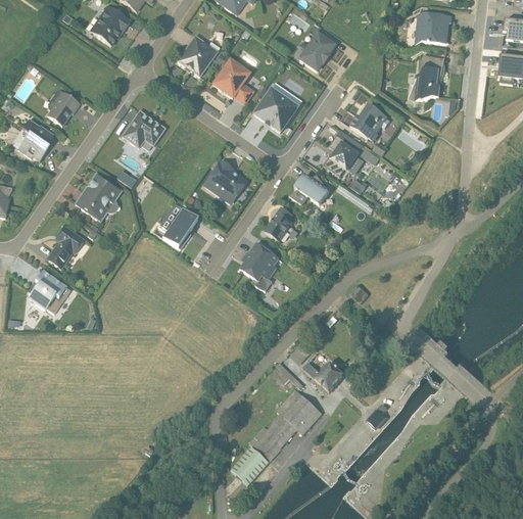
[(121,0),(136,11),(144,0),(147,0),(150,2),(151,0),(121,0)]
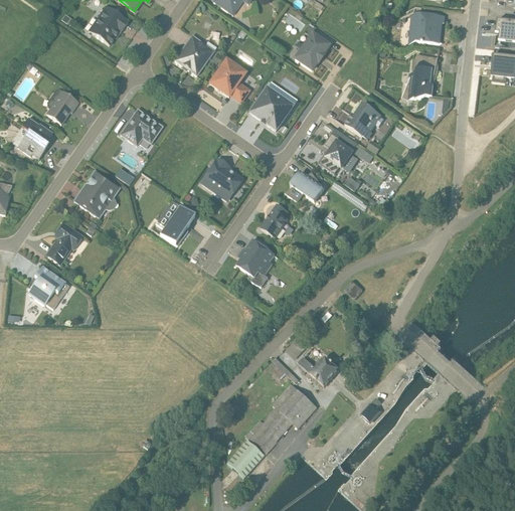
[(211,0),(232,14),(241,0),(243,0),(247,3),(249,0),(211,0)]
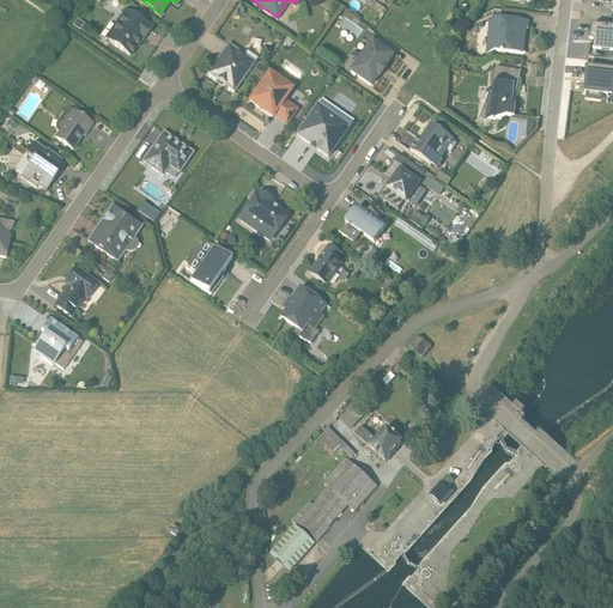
[(611,14),(612,14),(612,0),(592,0),(592,5),(604,6),(604,10),(611,10),(611,14)]
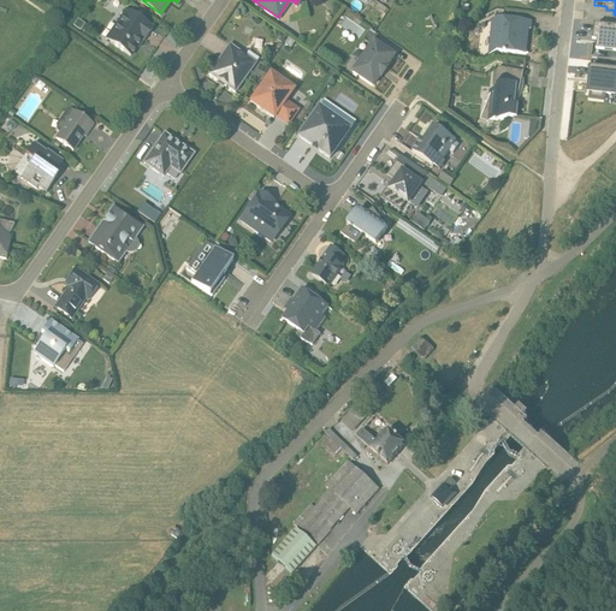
[(143,37),(152,24),(125,6),(105,34),(130,52),(141,35),(143,37)]
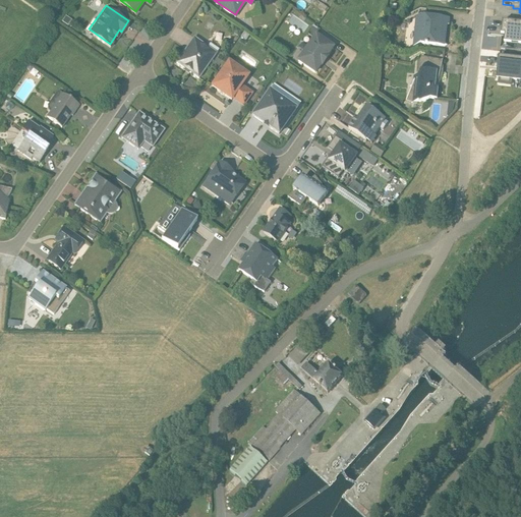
[(416,17),(413,45),(446,49),(448,27),(450,27),(451,21),(416,17)]
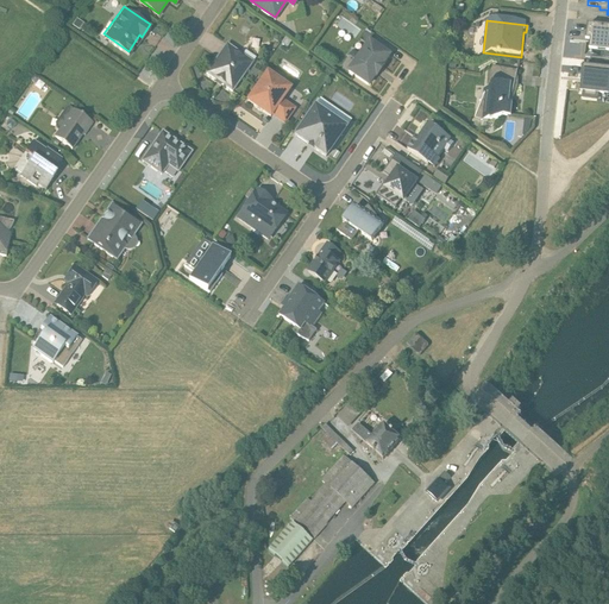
[(346,65),(368,81),(374,71),(375,71),(382,62),(382,61),(388,51),(368,38),(372,31),(365,25),(359,35),(365,39),(346,65)]
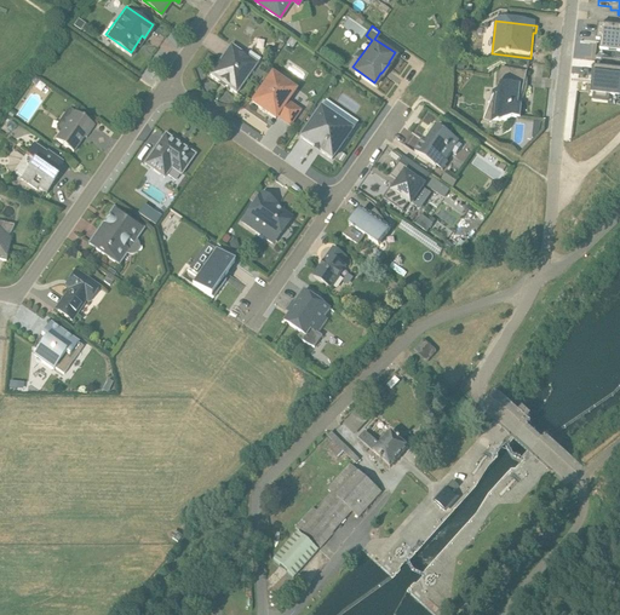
[(619,32),(600,29),(598,45),(604,45),(603,55),(619,56),(619,32)]
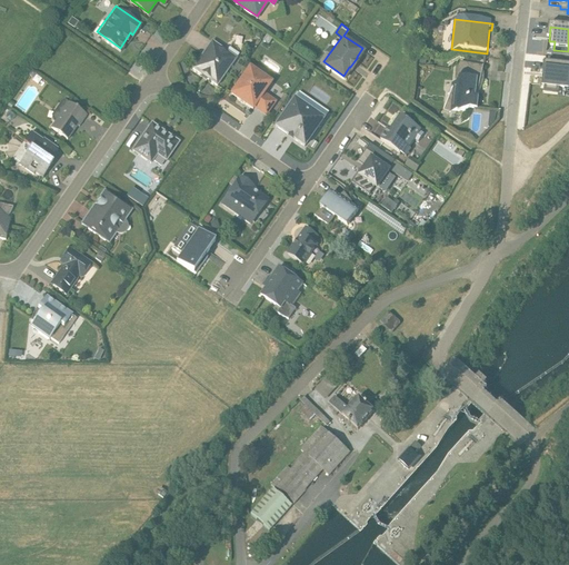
[(217,82),(239,50),(229,43),(226,48),(211,38),(192,65),(217,82)]
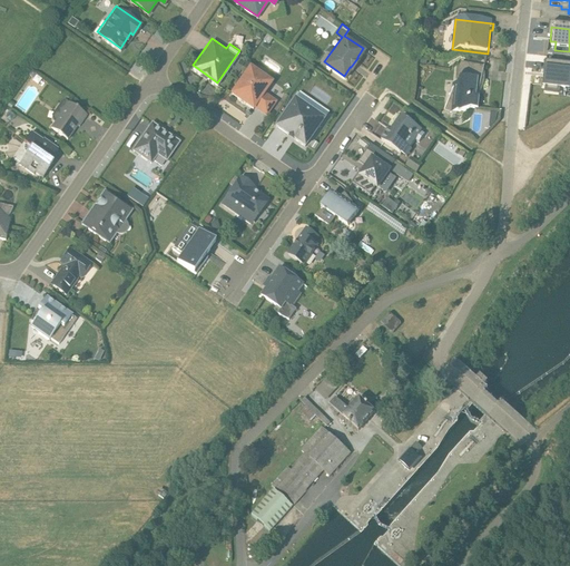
[(251,64),(232,90),(238,96),(238,97),(244,100),(245,100),(253,105),(254,103),(266,110),(275,97),(265,89),(273,78),(251,64)]
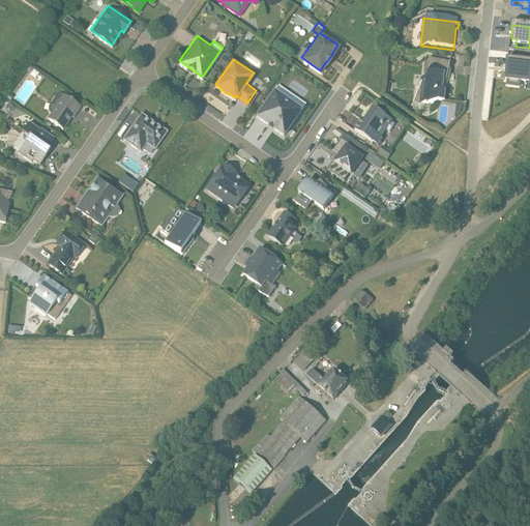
[(445,105),(447,93),(445,92),(450,70),(446,89),(450,83),(451,75),(451,68),(451,65),(430,61),(413,98),(413,99),(429,106),(430,104),(445,105)]
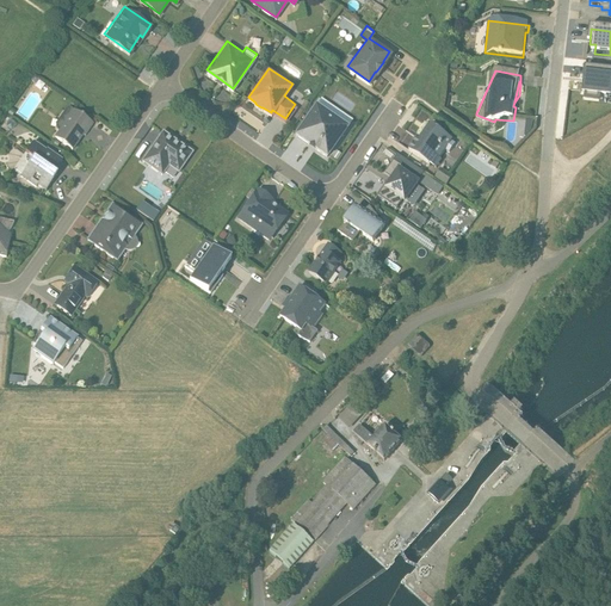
[(584,103),(586,103),(602,105),(602,97),(610,98),(610,73),(586,70),(585,81),(586,82),(584,103)]
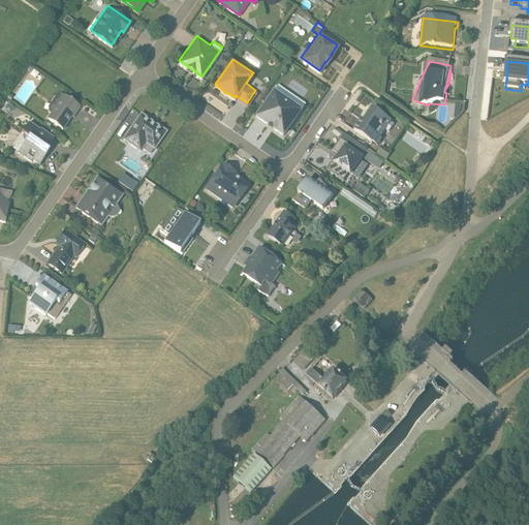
[(282,132),(300,107),(300,106),(305,100),(278,82),(273,88),(255,114),(268,122),(269,121),(273,124),(272,125),(282,132)]
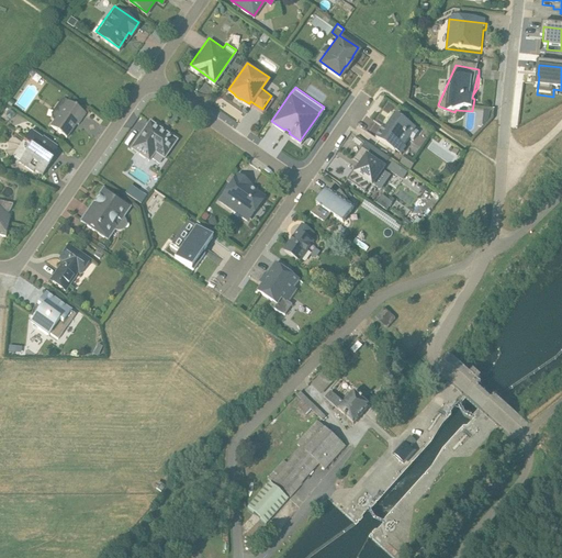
[(85,110),(68,98),(64,96),(60,96),(51,110),(52,114),(55,116),(47,129),(52,132),(56,127),(66,134),(71,126),(70,126),(71,123),(74,122),(76,120),(77,121),(85,110)]
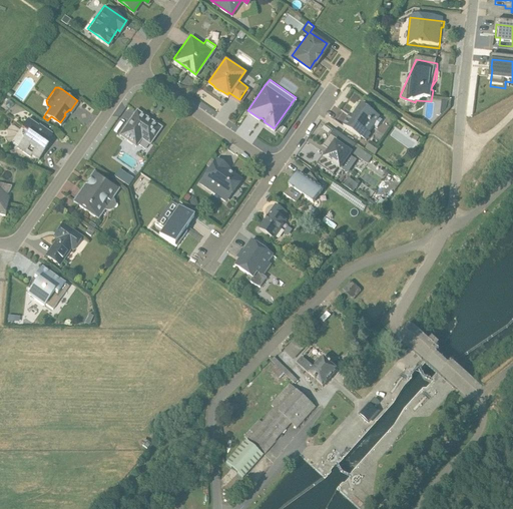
[(351,112),(343,123),(366,138),(371,131),(370,130),(374,123),(377,125),(382,117),(361,101),(356,110),(357,111),(354,114),(351,112)]
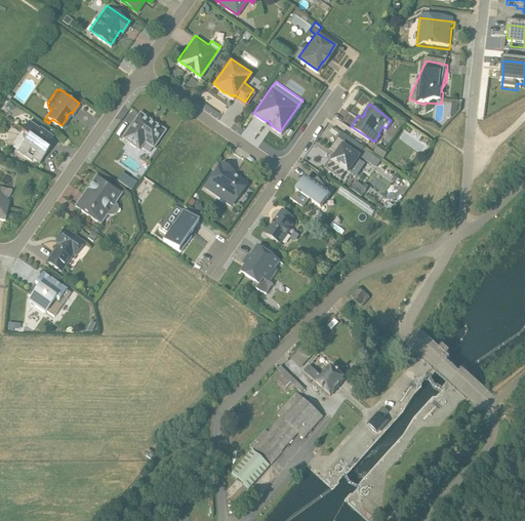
[(139,111),(122,135),(138,148),(145,141),(152,146),(164,128),(139,111)]
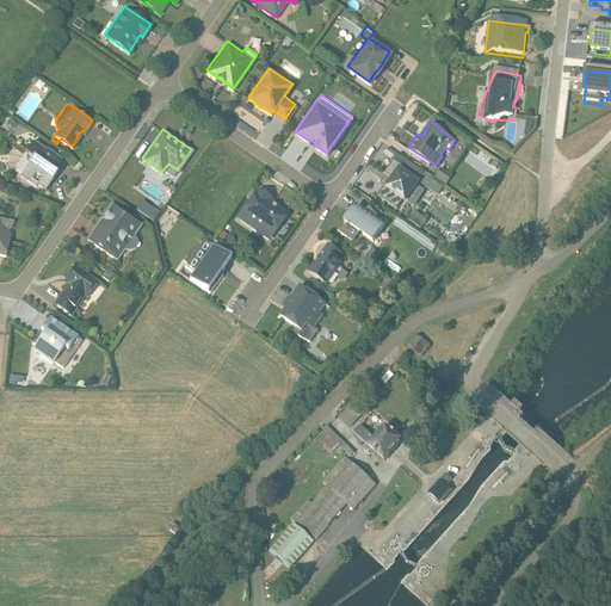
[(32,137),(13,166),(22,171),(20,173),(35,184),(37,181),(45,186),(53,177),(49,174),(62,156),(47,144),(45,146),(32,137)]
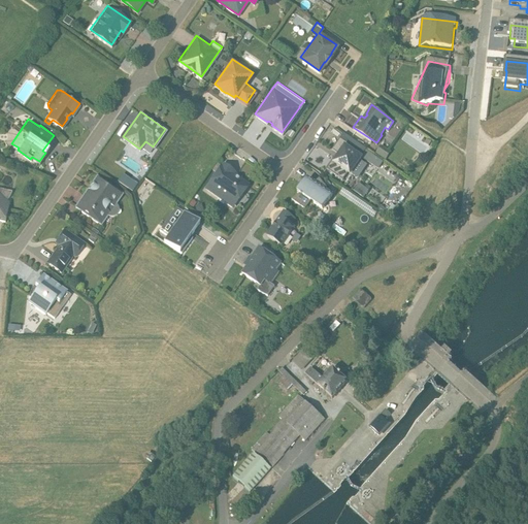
[(358,149),(340,135),(332,146),(339,152),(334,159),(332,158),(326,166),(342,177),(347,171),(351,173),(363,155),(357,151),(358,149)]
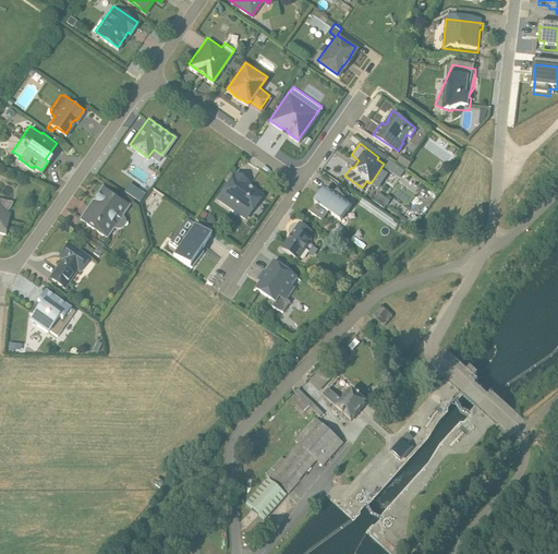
[(404,169),(387,156),(383,161),(387,165),(386,166),(399,176),(404,169)]
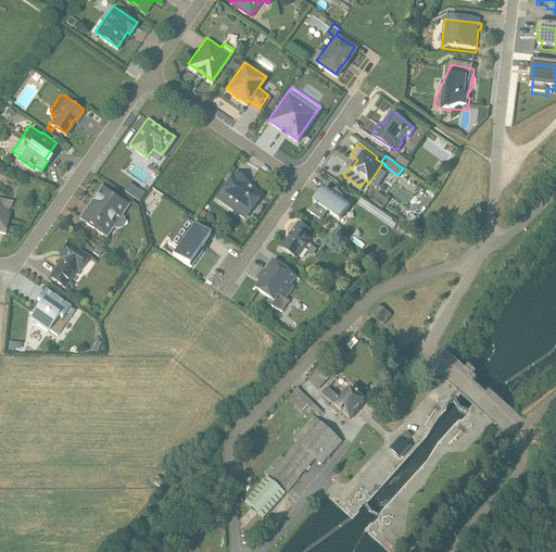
[(247,178),(235,170),(216,197),(243,216),(261,191),(245,180),(247,178)]
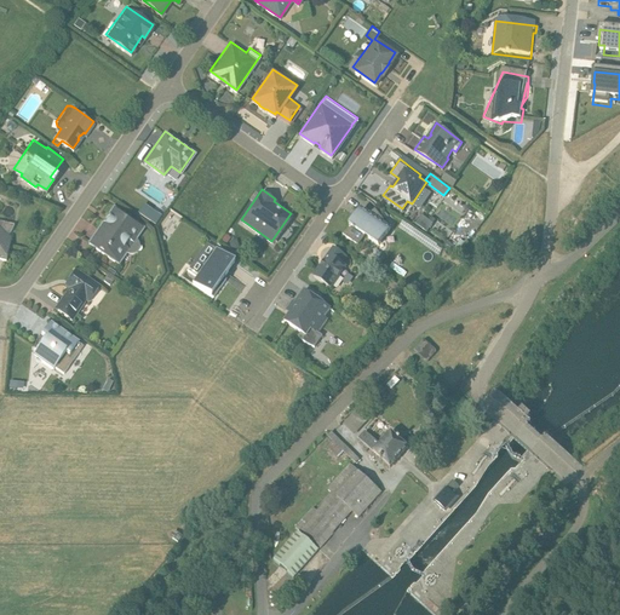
[(87,240),(119,262),(126,249),(130,251),(132,251),(135,249),(138,247),(138,245),(139,242),(137,236),(144,224),(113,202),(113,203),(87,240)]
